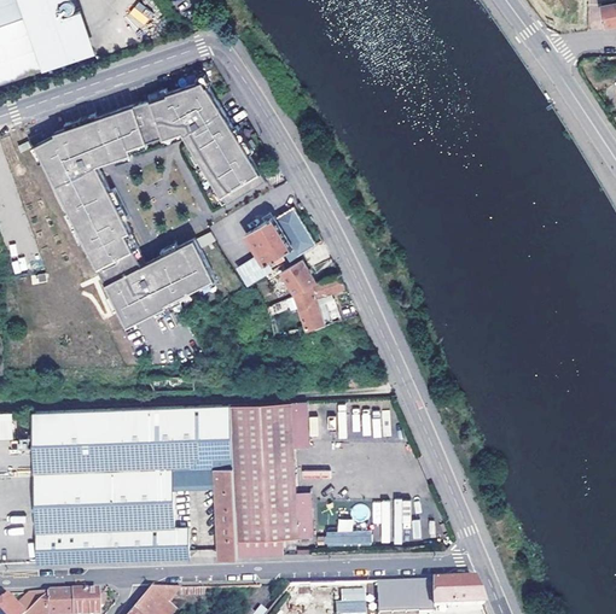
[(0,83),(86,54),(71,13),(57,18),(41,24),(35,7),(51,1),(50,0),(0,0),(0,83)]
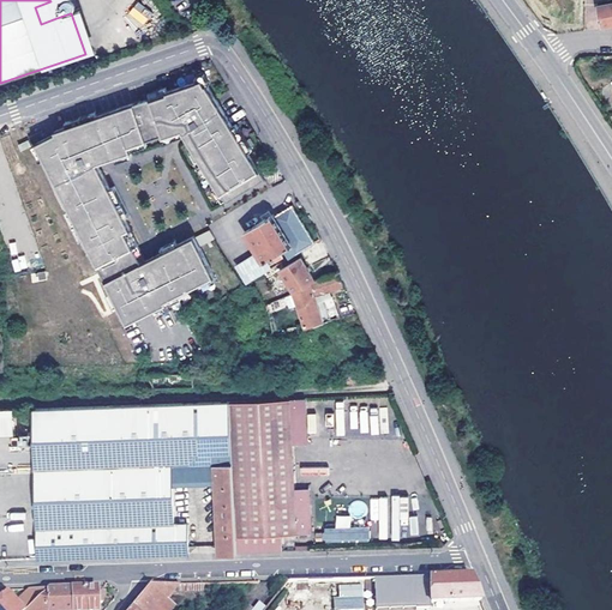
[(538,0),(549,13),(567,0),(538,0)]
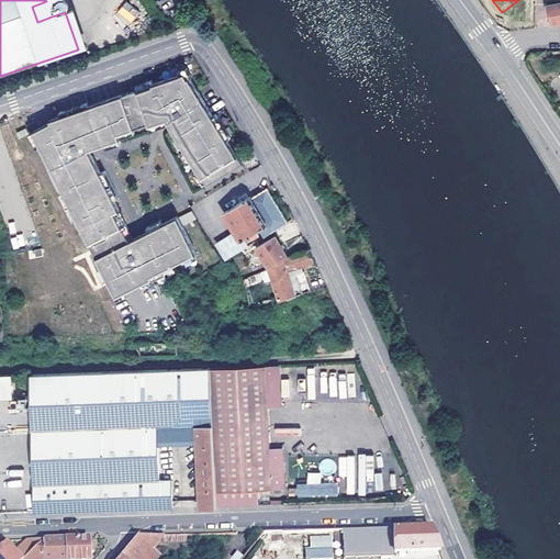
[(46,1),(32,7),(37,22),(52,17),(46,1)]
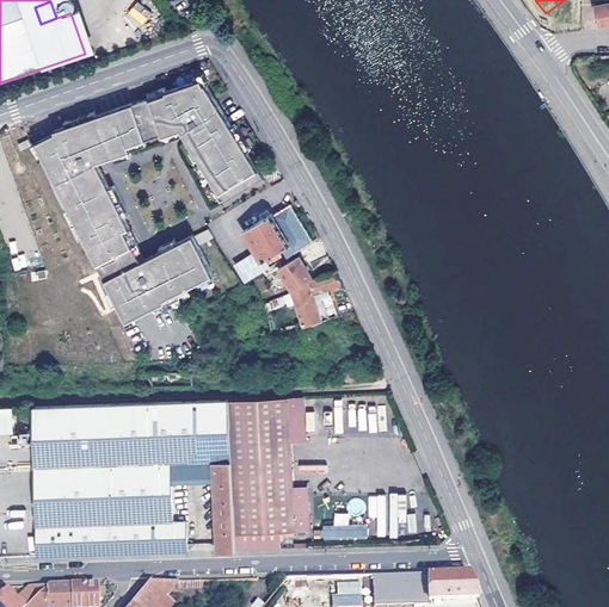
[(608,4),(592,7),(596,29),(608,25),(608,4)]
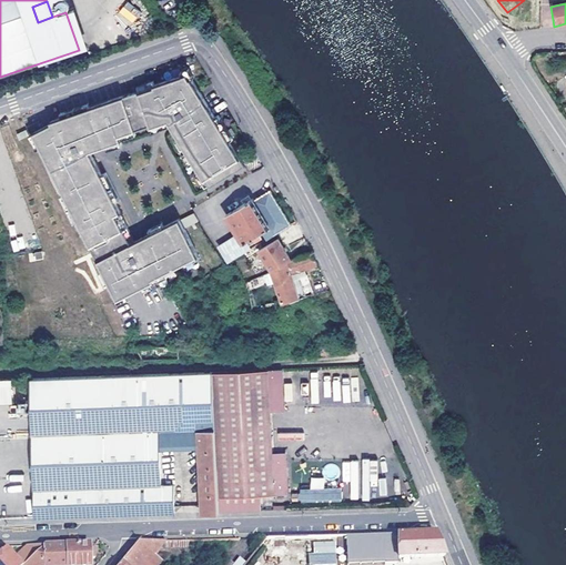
[(181,74),(182,78),(187,77),(189,81),(190,81),(193,79),(188,70),(181,74)]
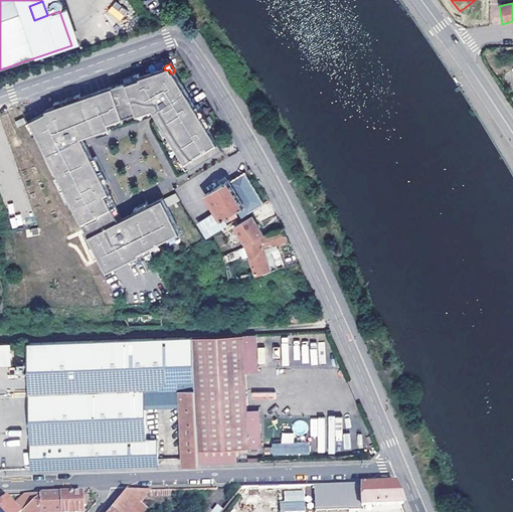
[(162,203),(161,201),(147,208),(135,214),(121,221),(114,208),(103,186),(107,184),(94,159),(90,161),(79,140),(95,135),(97,139),(109,135),(108,130),(107,126),(120,122),(135,116),(136,118),(152,115),(153,117),(160,129),(174,151),(180,160),(185,169),(188,173),(220,154),(207,131),(193,109),(172,73),(171,73),(169,69),(49,112),(49,114),(28,123),(35,136),(56,178),(69,203),(80,225),(87,238),(98,260),(105,274),(131,261),(138,258),(138,256),(166,241),(178,234),(165,209),(162,203)]
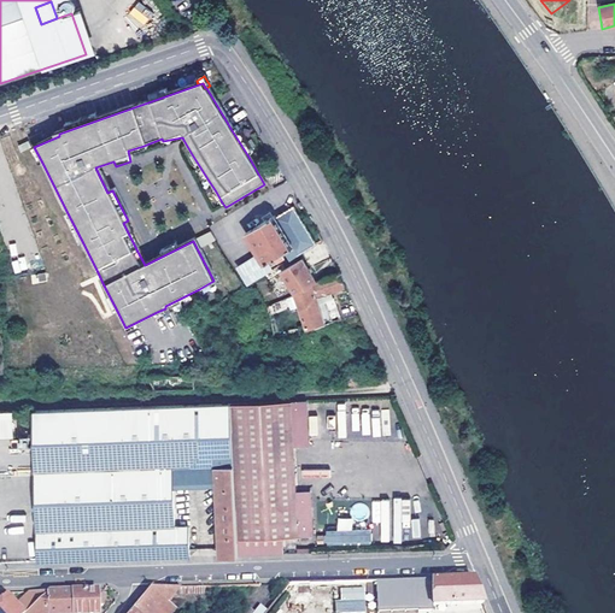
[(151,101),(168,95),(167,90),(150,96),(151,101)]
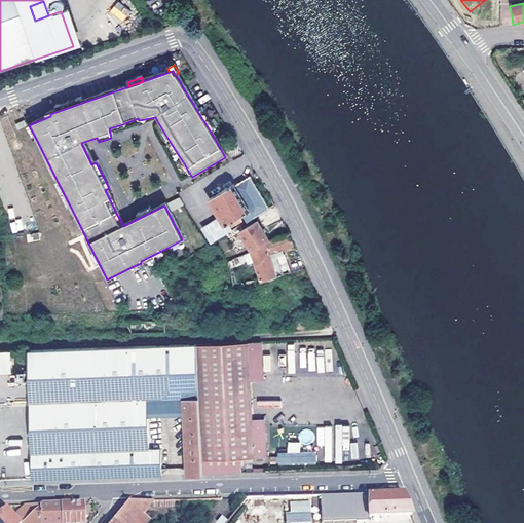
[(55,112),(82,103),(80,99),(54,108),(55,112)]
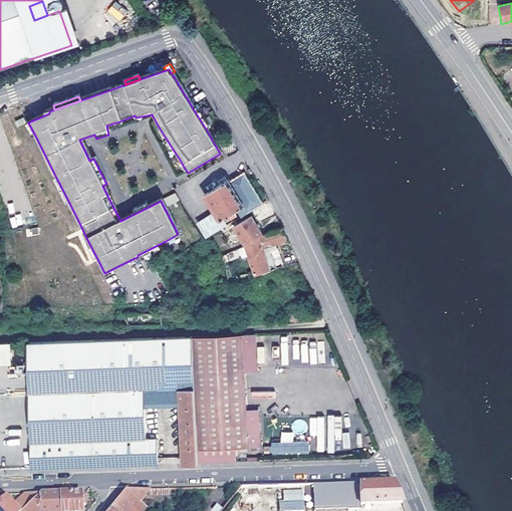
[(197,106),(193,108),(207,131),(210,129),(197,106)]
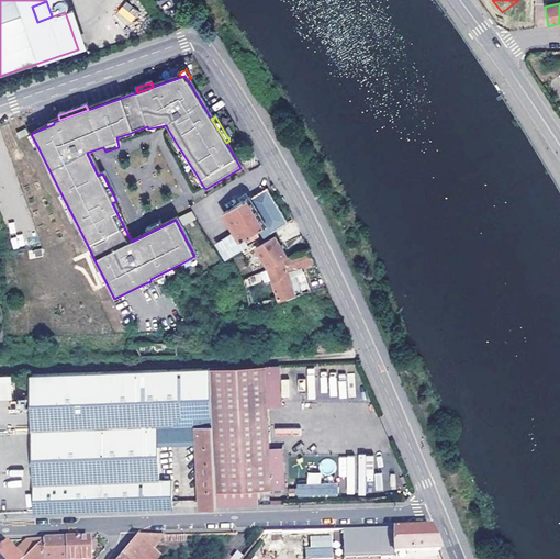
[(24,132),(15,136),(18,141),(28,136),(24,132)]
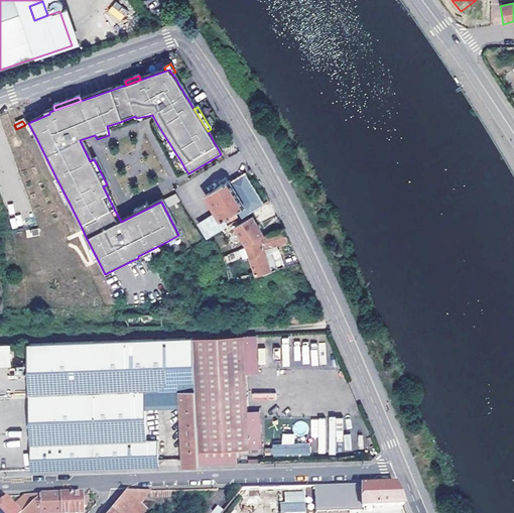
[(120,122),(107,126),(108,130),(122,125),(120,122)]
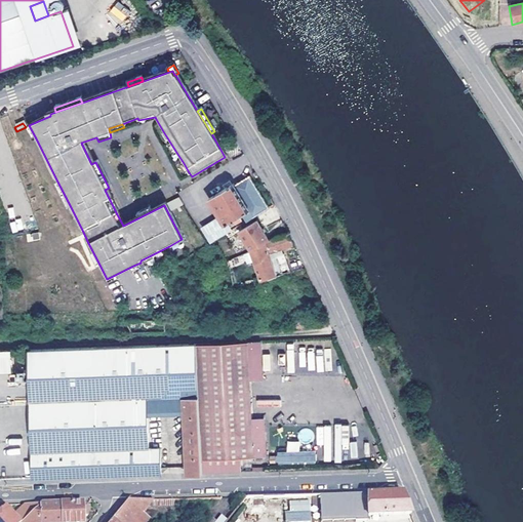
[(26,127),(32,141),(36,138),(29,125),(26,127)]
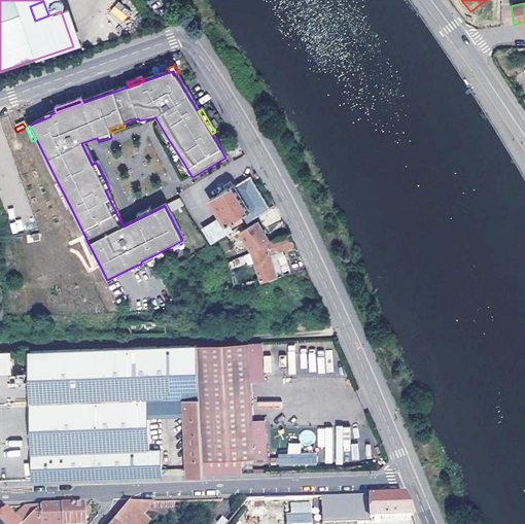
[(164,132),(161,134),(175,156),(178,154),(164,132)]
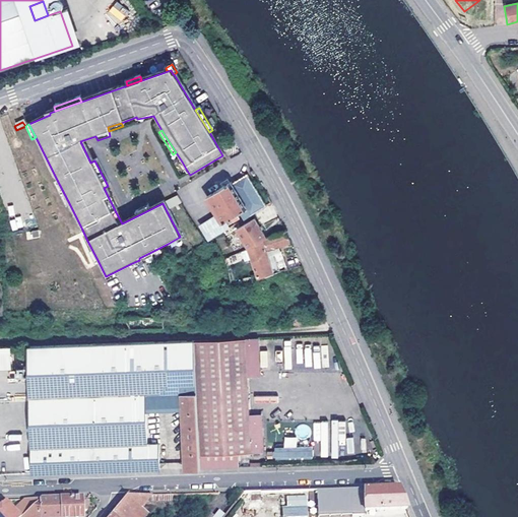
[(183,173),(187,171),(182,162),(178,164),(183,173)]
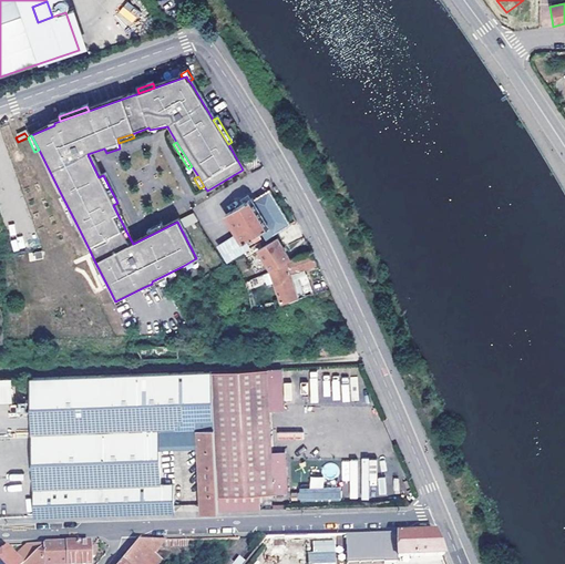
[(259,234),(265,241),(271,236),(288,226),(268,193),(252,203),(250,201),(248,202),(246,197),(238,203),(240,206),(224,216),(234,232),(242,244),(250,239),(253,244),(259,239),(256,235),(259,234)]
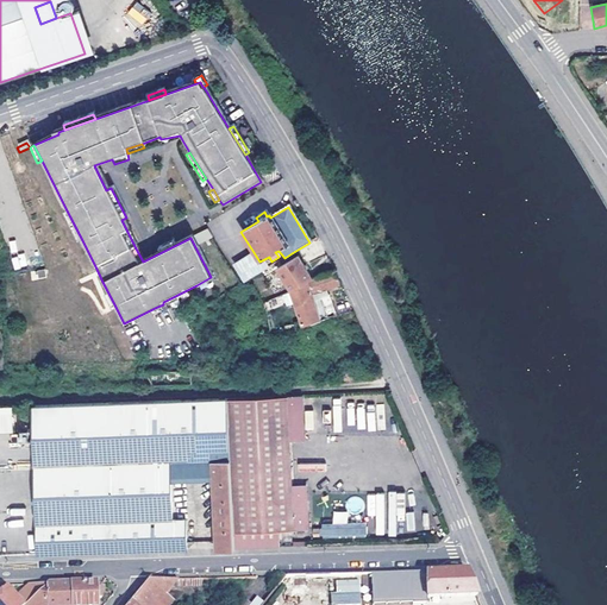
[(67,210),(62,213),(77,241),(82,240),(67,210)]
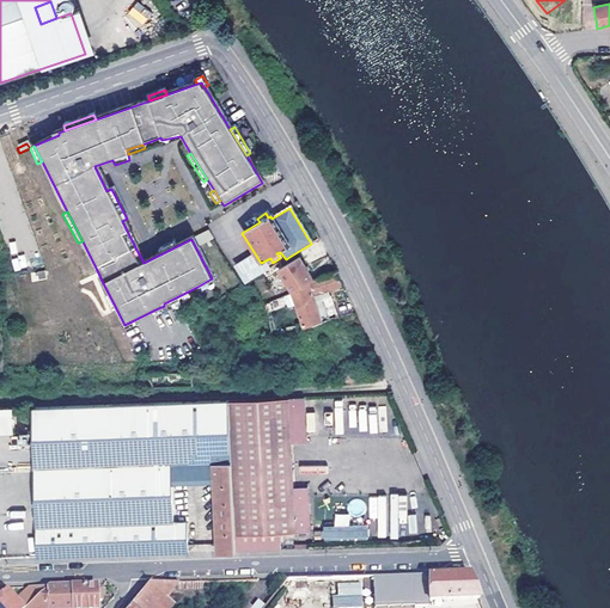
[(207,232),(193,241),(196,249),(211,240),(207,232)]
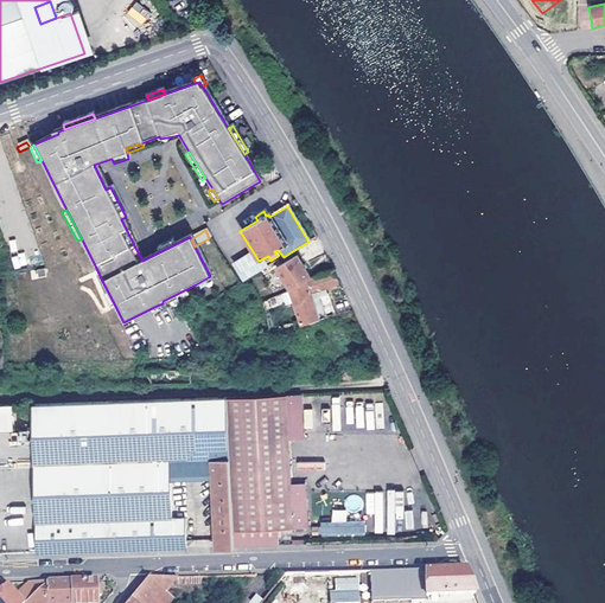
[(159,252),(173,245),(171,241),(158,248),(159,252)]
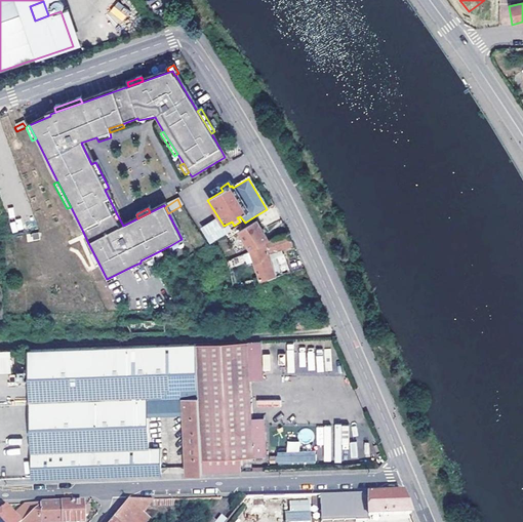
[(216,214),(197,226),(209,244),(223,237),(228,233),(224,226),(216,214)]
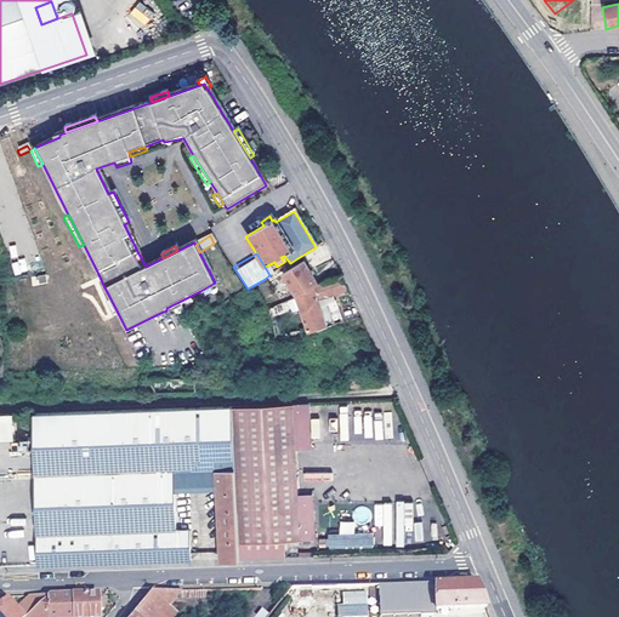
[(280,276),(301,264),(297,258),(290,263),(270,275),(263,280),(266,285),(280,276)]
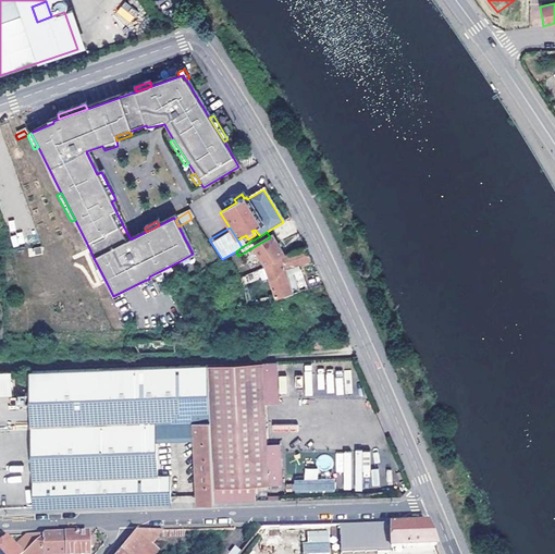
[(12,250),(24,245),(19,234),(7,241),(12,250)]
